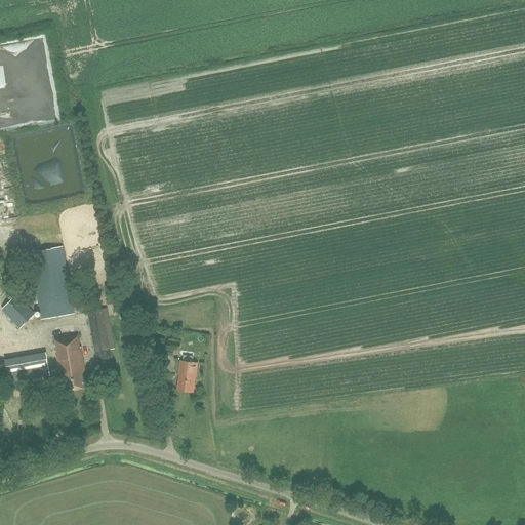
[(42,318),(74,313),(62,247),(30,252),(42,318)]
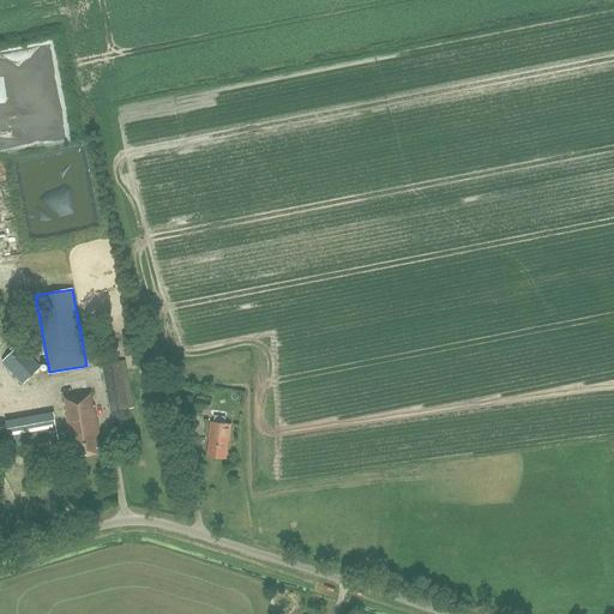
[(98,339),(90,341),(91,354),(101,353),(98,339)]
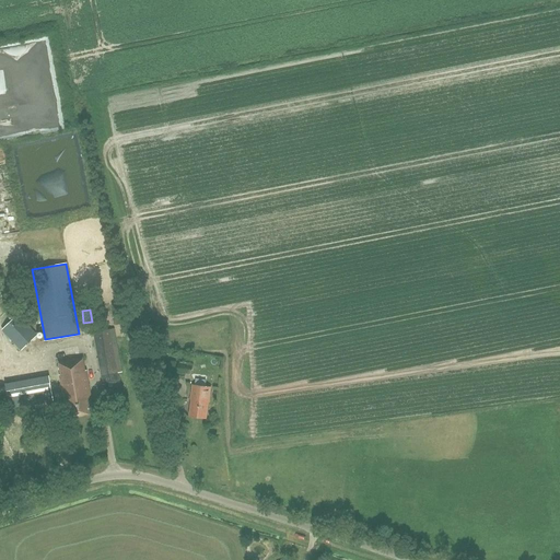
[(101,376),(121,372),(114,328),(93,333),(101,376)]
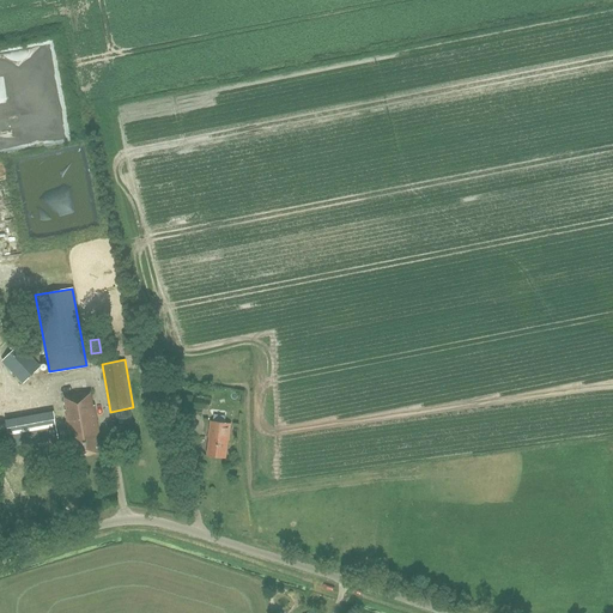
[(92,406),(90,392),(65,396),(67,410),(66,411),(73,456),(102,451),(93,406),(92,406)]
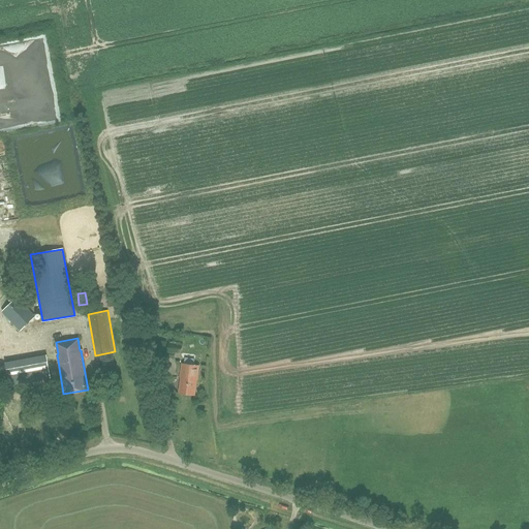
[(165,350),(166,341),(159,340),(158,350),(165,350)]
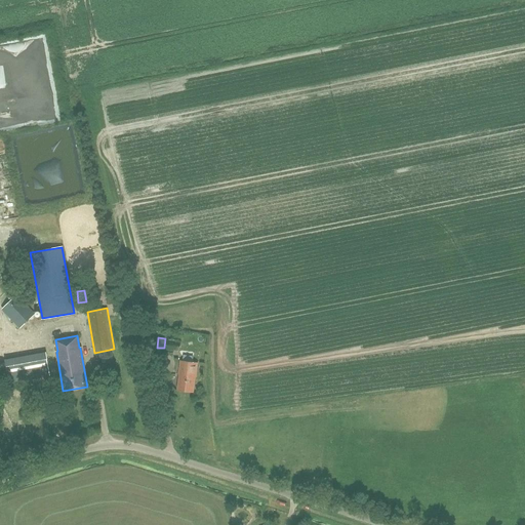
[(178,350),(179,341),(167,340),(166,349),(178,350)]
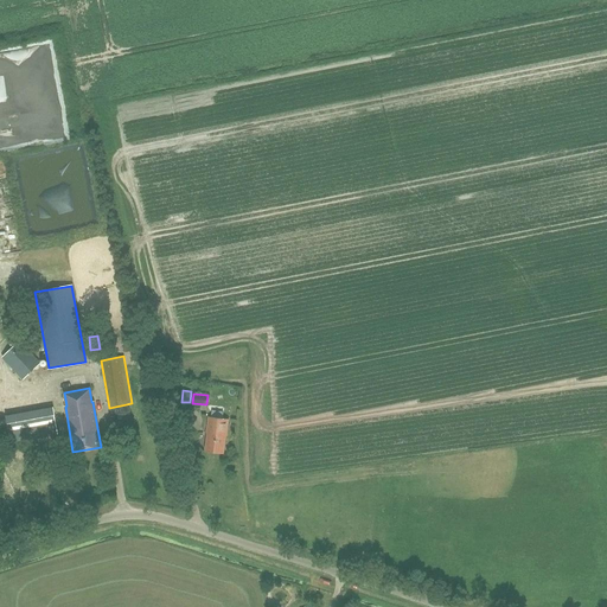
[(225,435),(228,420),(209,417),(206,433),(208,433),(205,451),(223,453),(225,435)]
